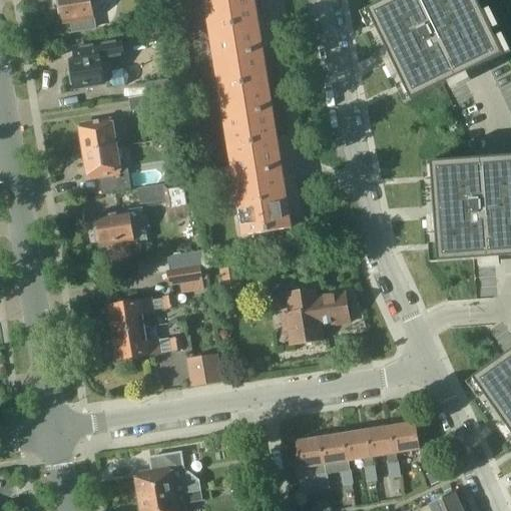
[(58,0),(59,6),(56,7),(58,18),(60,17),(61,20),(70,19),(72,31),(94,27),(92,15),(93,15),(91,0),(58,0)]
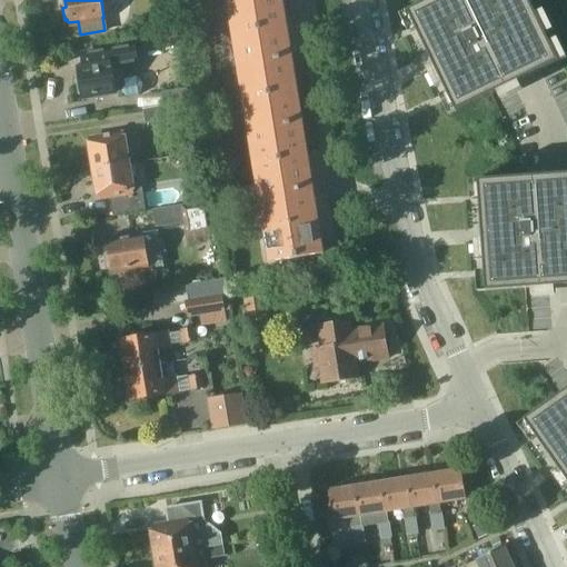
[(231,0),(250,111),(298,103),(290,55),(285,19),(280,0),(231,0)]
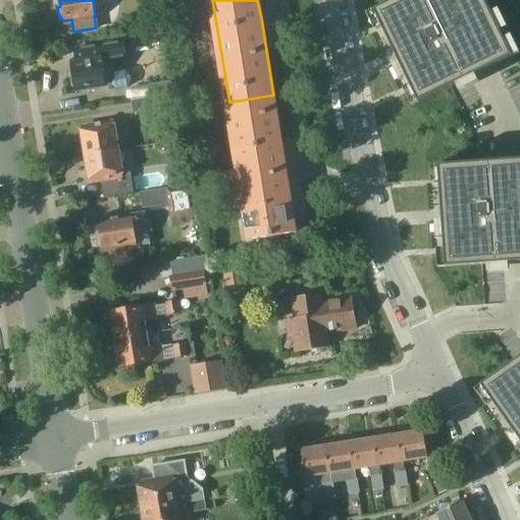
[(391,0),(373,8),(417,101),(512,55),(484,0),(391,0)]
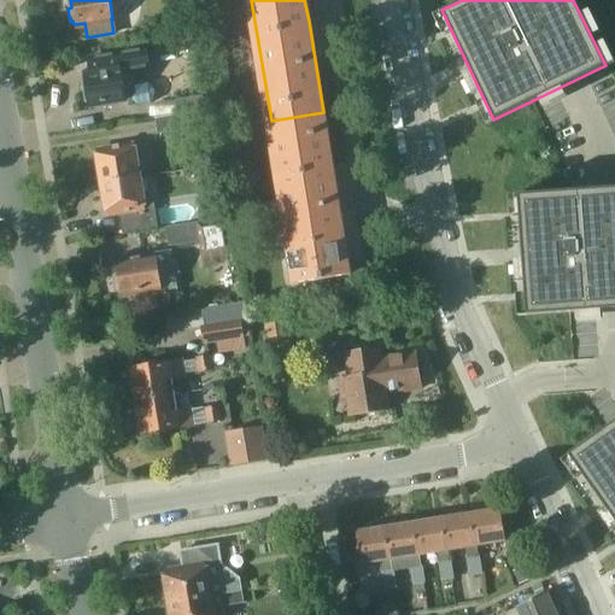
[(127,99),(126,95),(128,94),(132,100),(136,104),(150,101),(152,97),(153,92),(150,86),(146,82),(134,85),(133,80),(132,69),(151,66),(148,51),(129,54),(129,58),(104,62),(103,59),(88,62),(89,74),(82,75),(88,105),(127,99)]
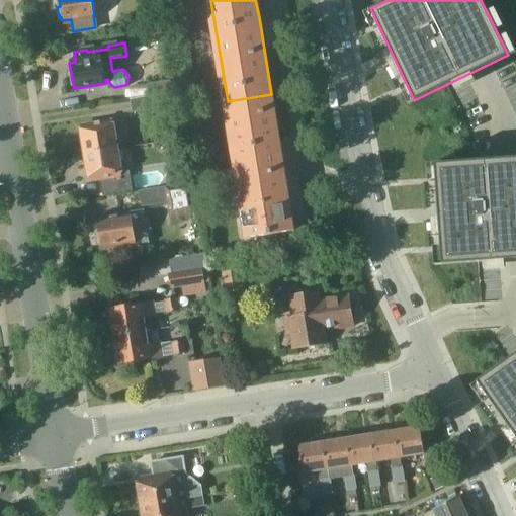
[(146,82),(148,95),(148,96),(173,92),(171,78),(146,82)]
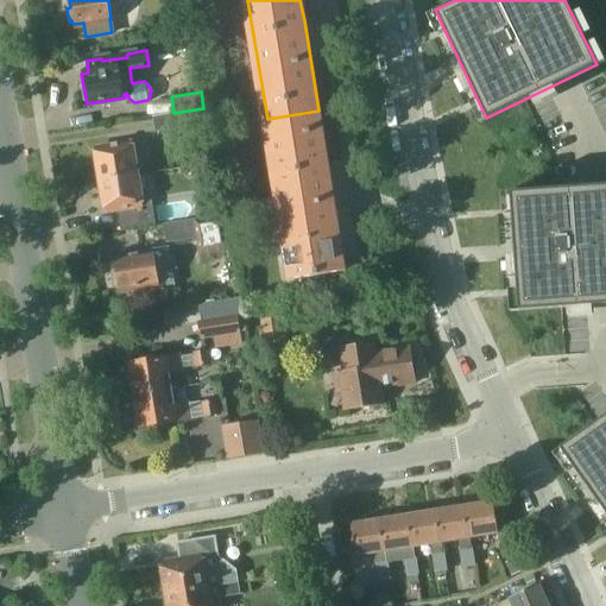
[(174,113),(174,112),(150,115),(152,130),(206,120),(203,108),(174,113)]
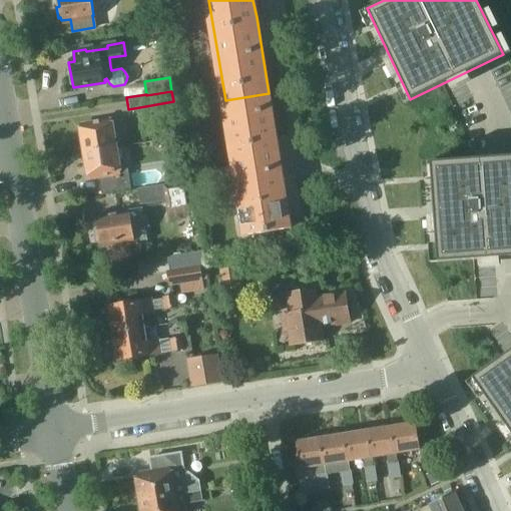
[(269,93),(225,100),(243,215),(238,216),(241,234),(290,227),(281,168),(276,137),(269,93)]
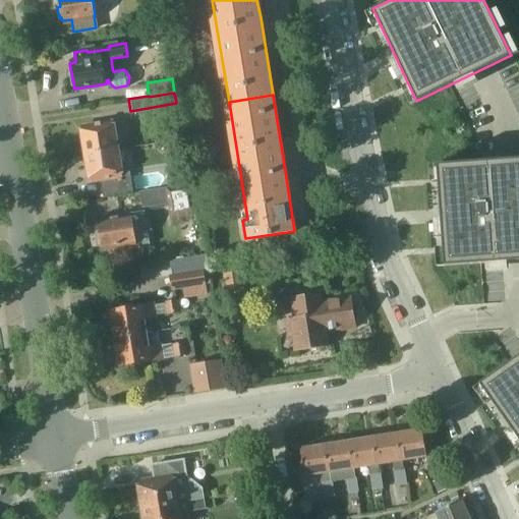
[(80,129),(84,155),(117,149),(113,124),(80,129)]
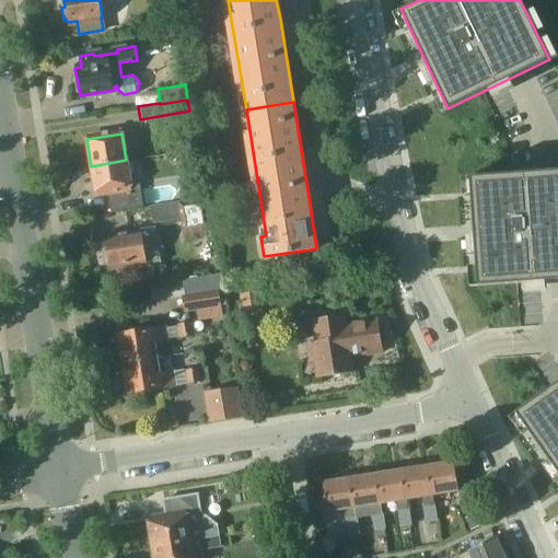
[(126,160),(91,166),(95,193),(107,190),(111,211),(141,206),(138,186),(130,187),(126,160)]
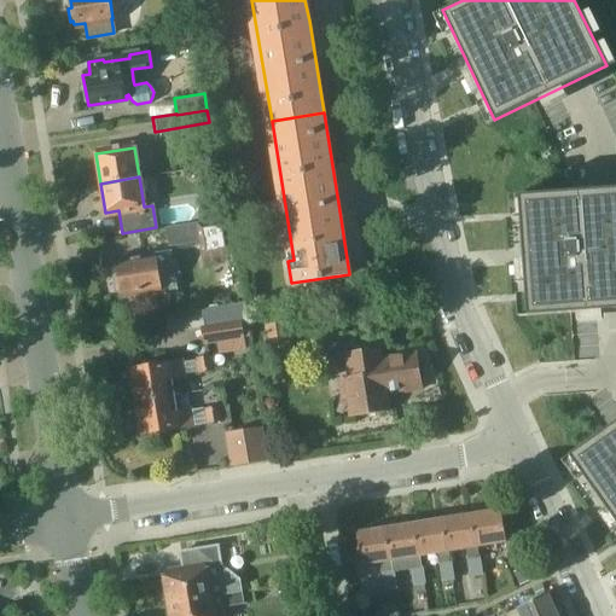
[(615,186),(518,195),(527,314),(615,308),(615,186)]
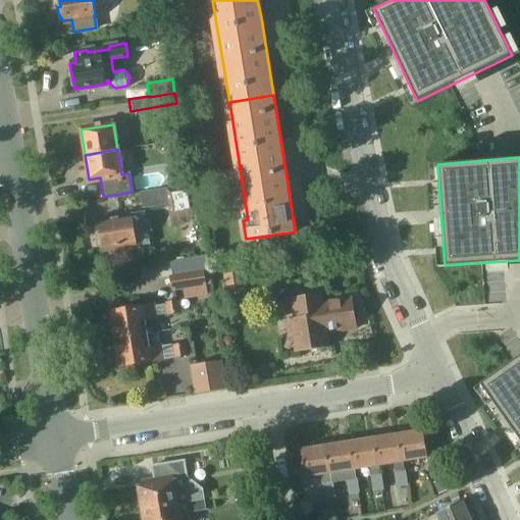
[(190,182),(163,186),(169,218),(195,214),(190,182)]
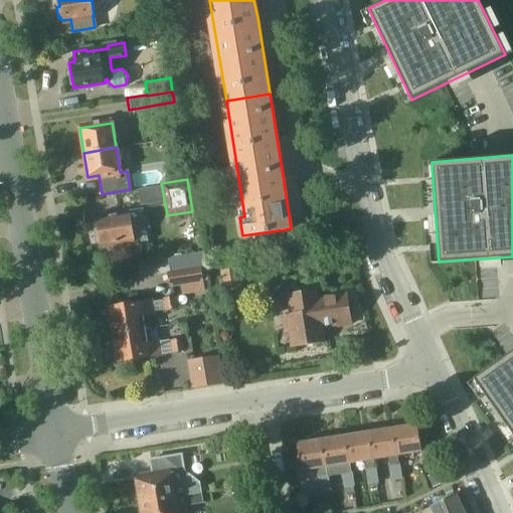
[(121,244),(146,240),(141,209),(116,213),(116,216),(95,219),(99,245),(120,241),(121,244)]
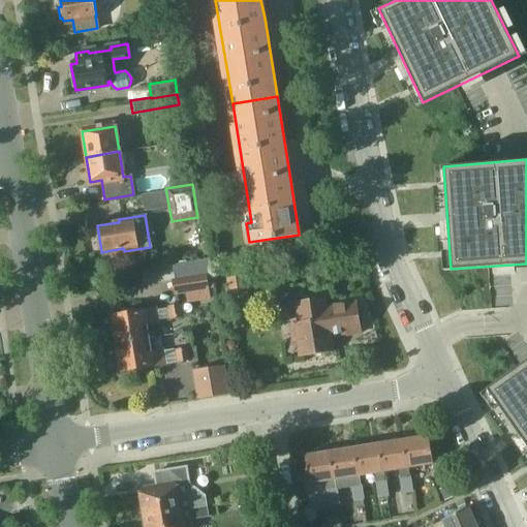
[(174,292),(206,287),(213,286),(208,257),(171,264),(174,278),(172,278),(174,292)]
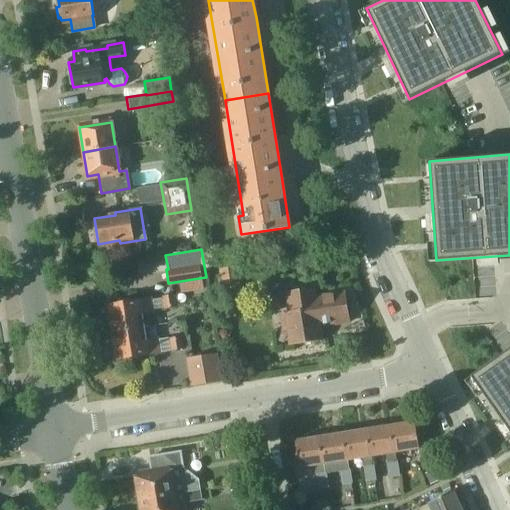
[(218,268),(222,294),(240,291),(235,265),(218,268)]
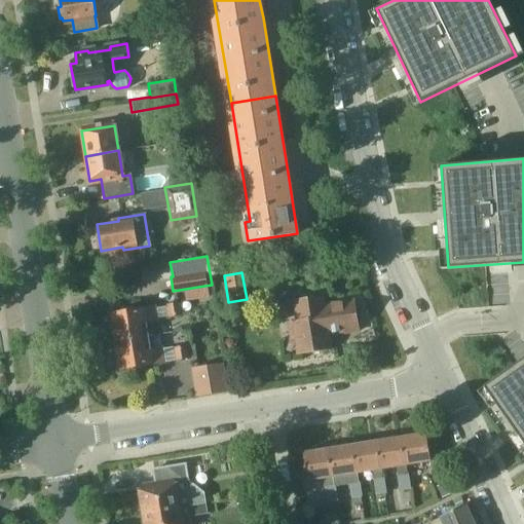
[(293,339),(295,354),(331,348),(329,334),(342,332),(343,334),(359,331),(353,297),(324,302),(323,294),(291,299),(294,319),(286,321),(289,339),(293,339)]
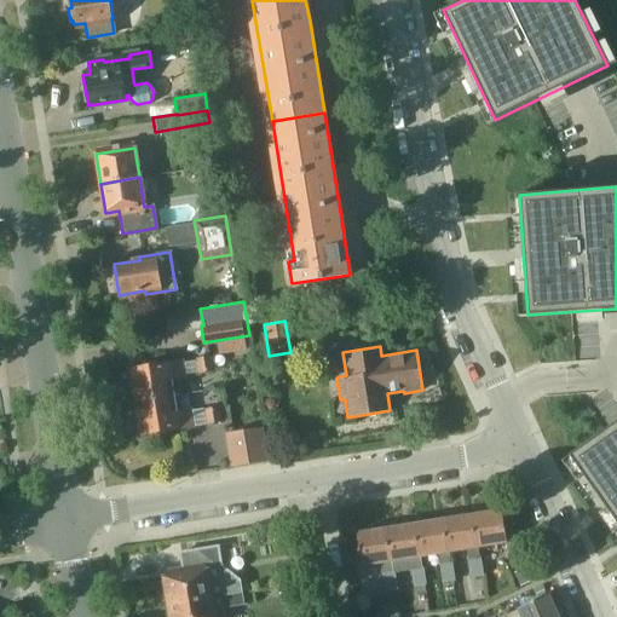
[(194,358),(195,372),(211,369),(209,356),(195,358),(194,358)]
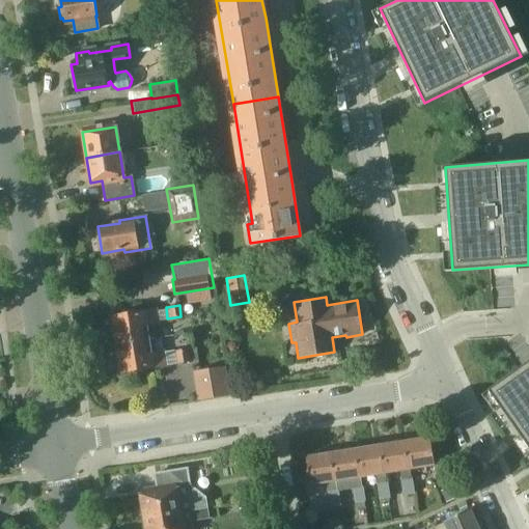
[(115,343),(154,338),(151,322),(158,321),(156,309),(111,316),(115,343)]
